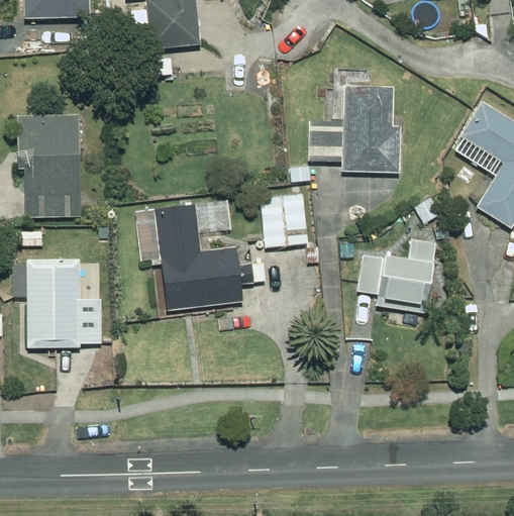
[(24,0),(25,18),(90,16),(89,0),(24,0)]
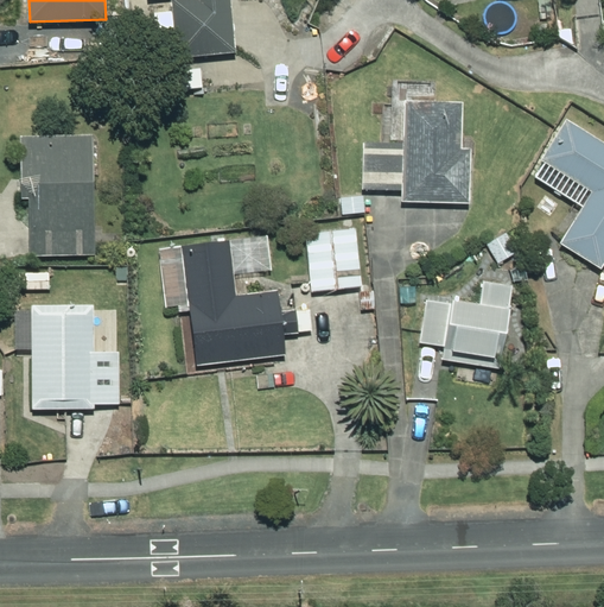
[(172,0),(179,58),(236,52),(231,0),(172,0)]
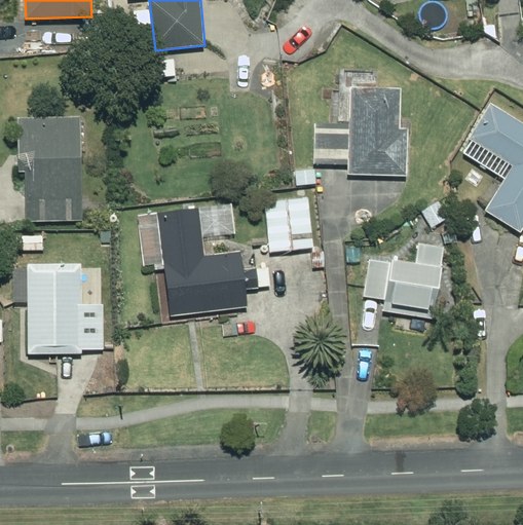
[(351,87),(349,174),(407,175),(409,128),(401,128),(402,88),(351,87)]
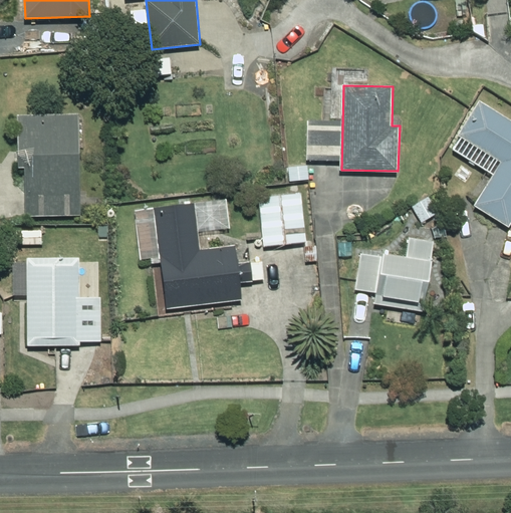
[(510,118),(480,100),(458,135),(502,162),(475,206),(509,227),(510,223),(510,118)]
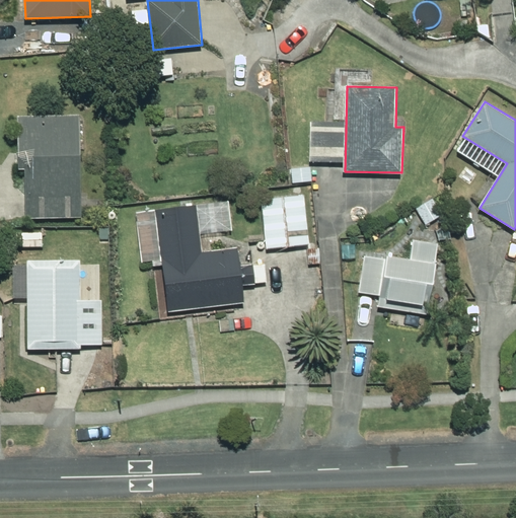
[(80,117),(18,118),(19,168),(25,168),(26,218),(82,218),(80,117)]
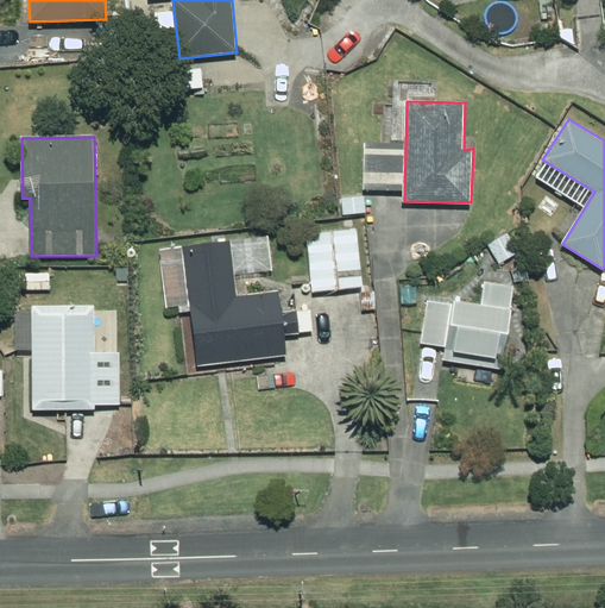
[(363,194),(340,195),(341,214),(364,212),(363,194)]
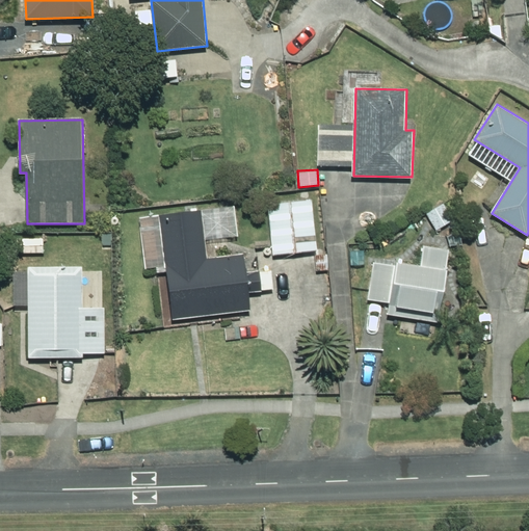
[(266,203),(271,255),(317,250),(311,198),(266,203)]
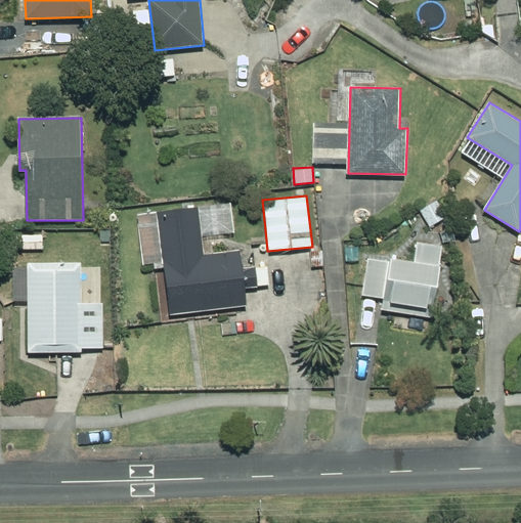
[(420,210),(429,226),(446,216),(436,200),(420,210)]
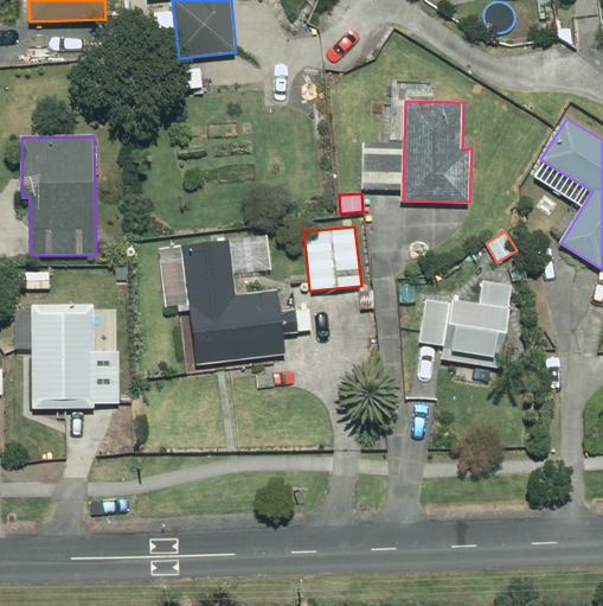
[(283,330),(297,329),(295,308),(280,310),(277,289),(236,294),(230,240),(158,249),(165,307),(188,304),(196,365),(284,353),(283,330)]
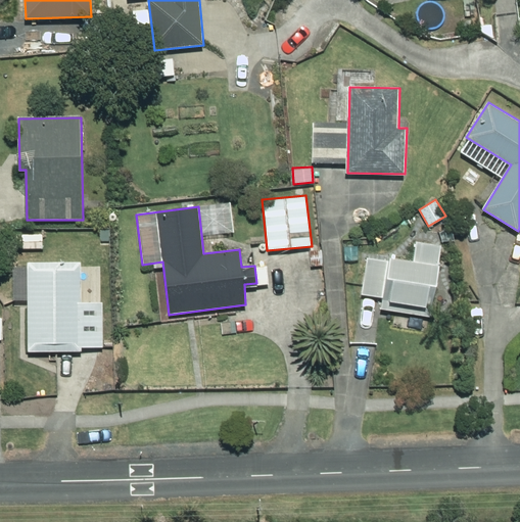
[(12,247),(41,247),(41,234),(12,234),(12,247)]
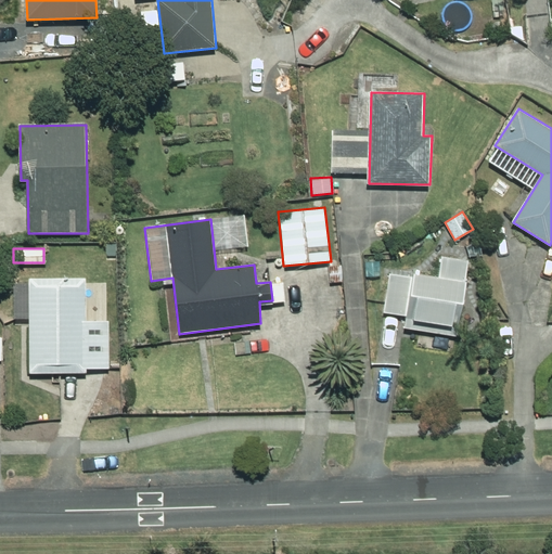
[(413,273),(406,329),(458,336),(459,320),(463,320),(470,260),(440,256),(438,278),(413,273)]
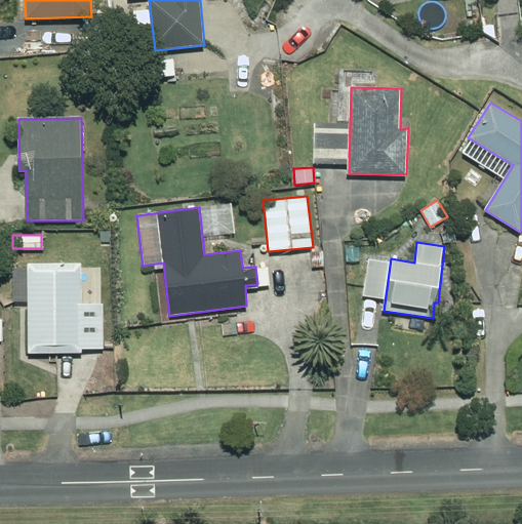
[(315,248),(298,249),(299,258),(315,256),(315,248)]
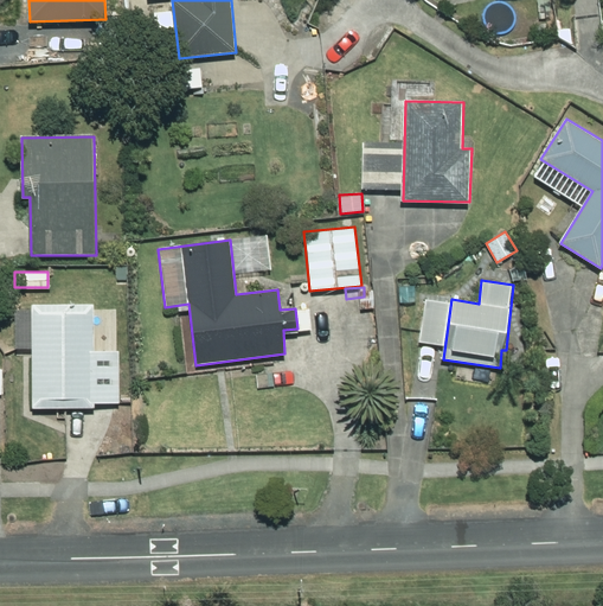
[(95,351),(95,305),(31,305),(31,308),(15,308),(15,348),(32,348),(32,408),(94,408),(94,403),(120,403),(119,351),(95,351)]
